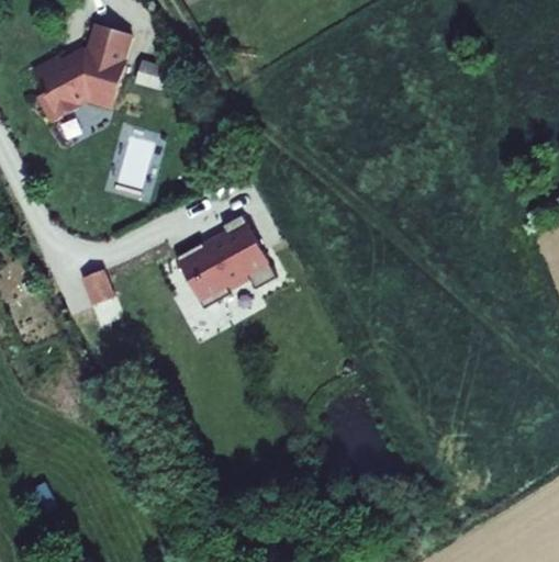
[(87,103),(111,110),(126,59),(124,59),(132,35),(92,24),(86,47),(81,47),(60,58),(57,54),(30,69),(43,93),(34,98),(48,124),(82,107),(80,104),(87,101),(87,103)]
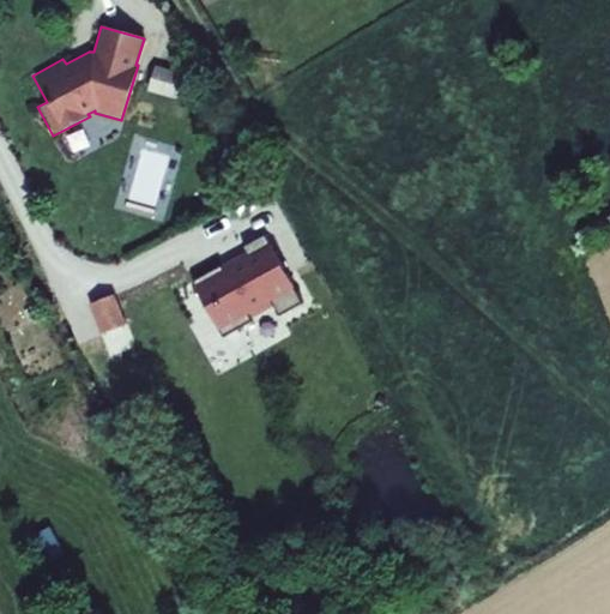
[(245,252),(191,281),(222,337),(252,321),(249,319),(273,307),(278,315),(301,302),(264,235),(241,247),(245,252)]
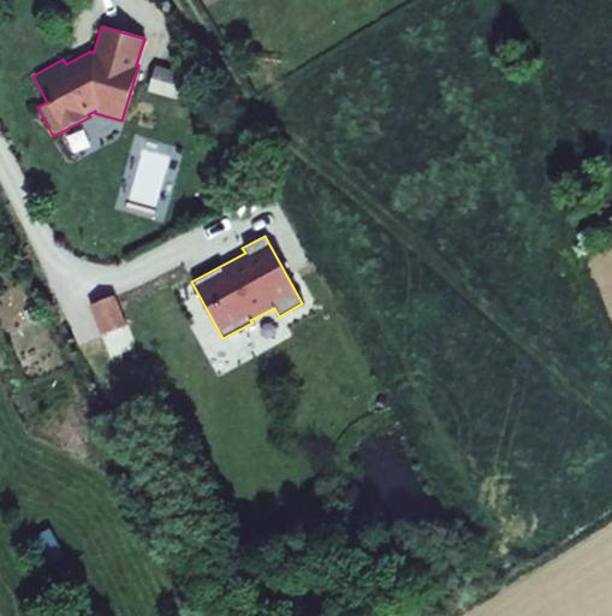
[(113,296),(88,308),(100,335),(125,324),(113,296)]
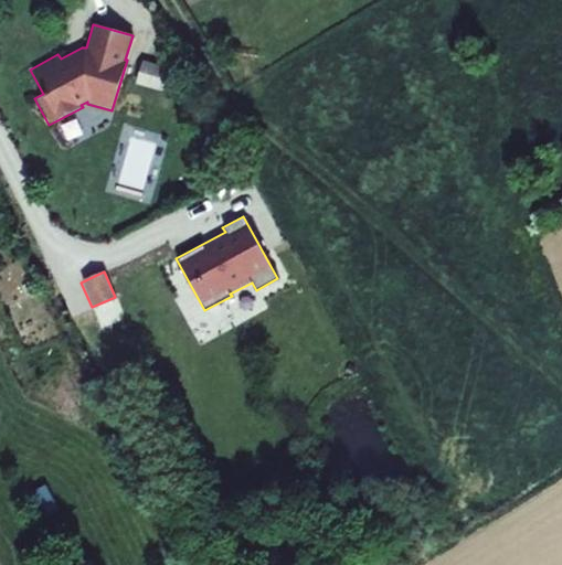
[(352,368),(347,365),(343,372),(350,374),(352,368)]
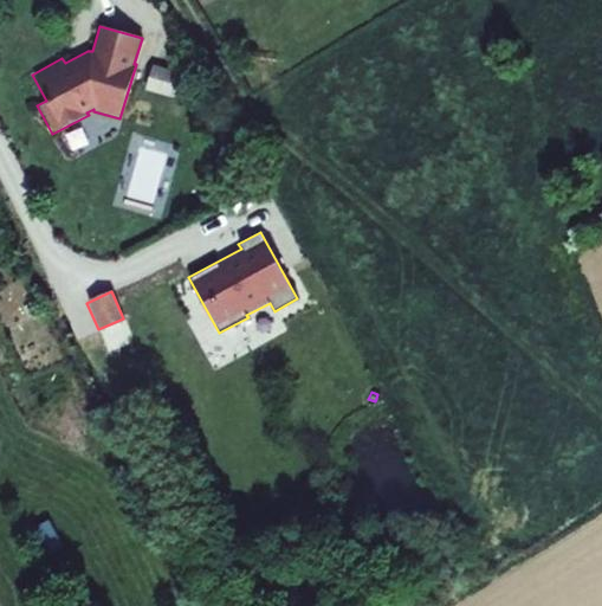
[(60,546),(46,521),(27,532),(40,556),(60,546)]
